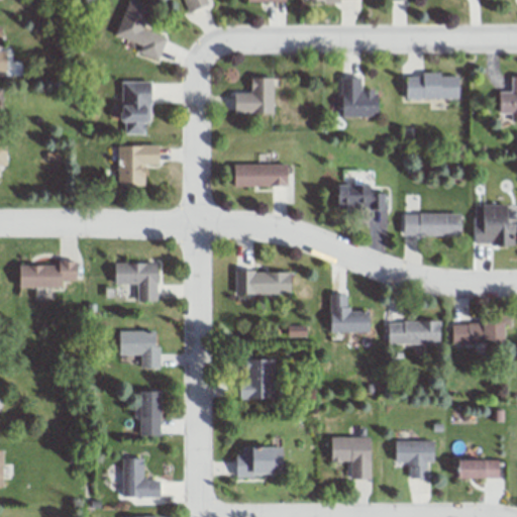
[(141,44),(138,52),(159,59),(167,36),(143,28),(150,6),(132,0),(127,0),(116,36),(141,44)]
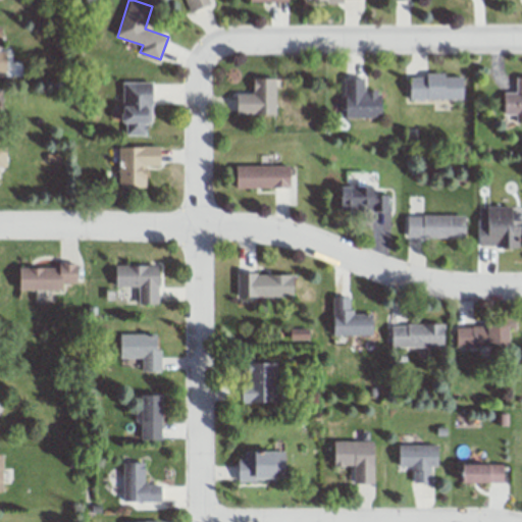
[(185,0),(190,11),(210,4),(208,0),(185,0)]
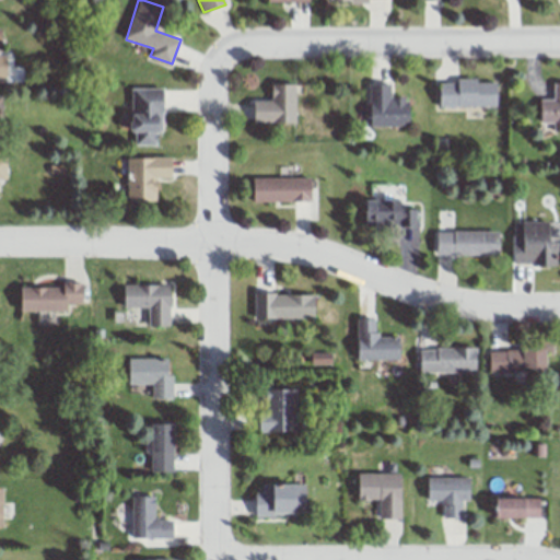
[(498,105),(498,80),(439,80),(439,105),(498,105)]
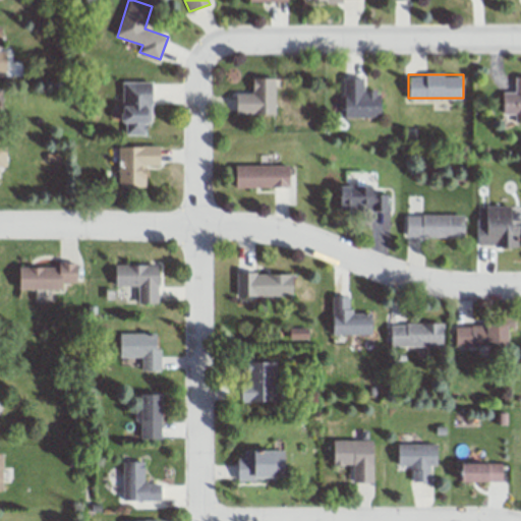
[(503,91),(503,119),(520,118),(520,75),(516,76),(516,91),(503,91)]
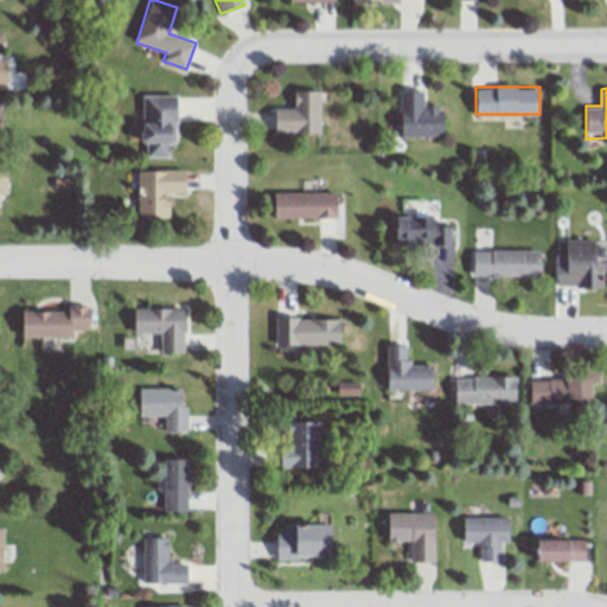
[(445,135),(445,104),(423,104),(423,89),(400,89),(400,135),(445,135)]
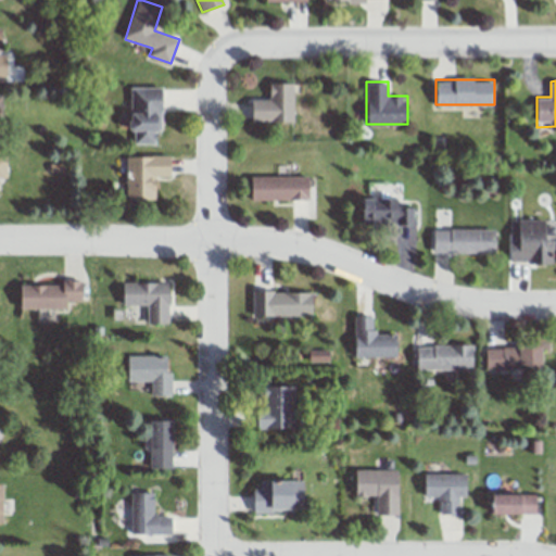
[(293,83),(269,83),(269,98),(251,98),(251,121),(293,121),(293,83)]
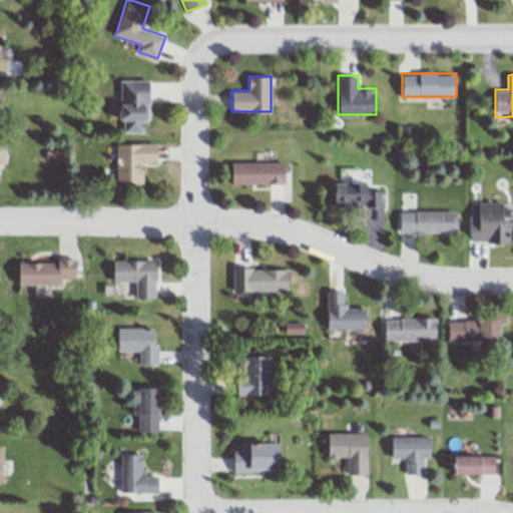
[(121,132),(149,132),(149,80),(120,80),(121,132)]
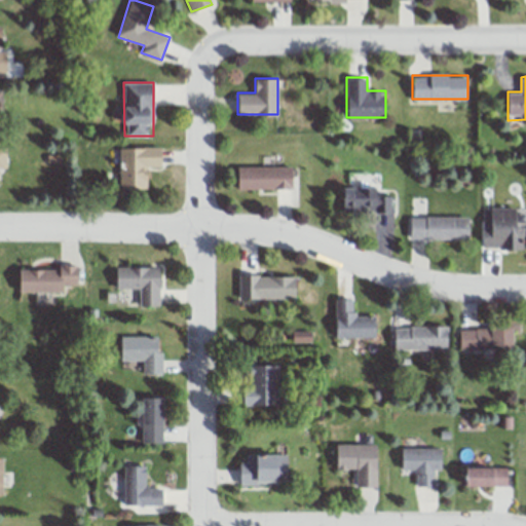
[(147,166),(161,166),(162,148),(120,147),(119,188),(147,188),(147,166)]
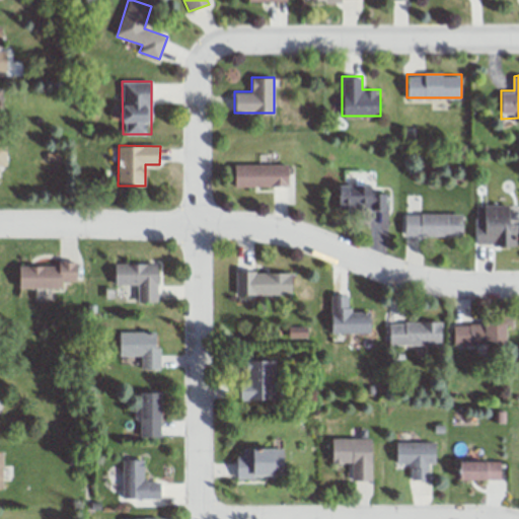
[(234,163),(234,186),(289,186),(289,163),(234,163)]
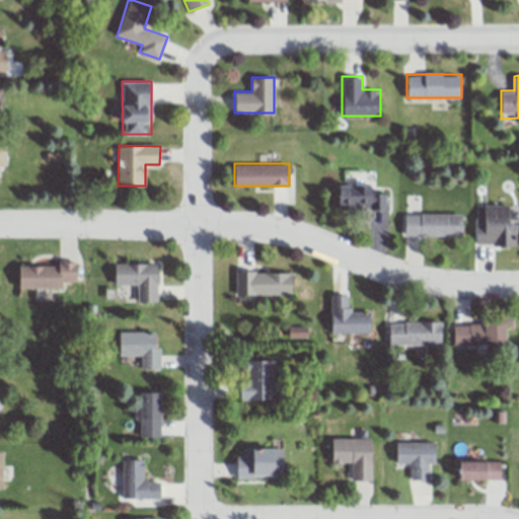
[(339,209),(381,209),(381,192),(374,192),(374,183),(339,183),(339,209)]
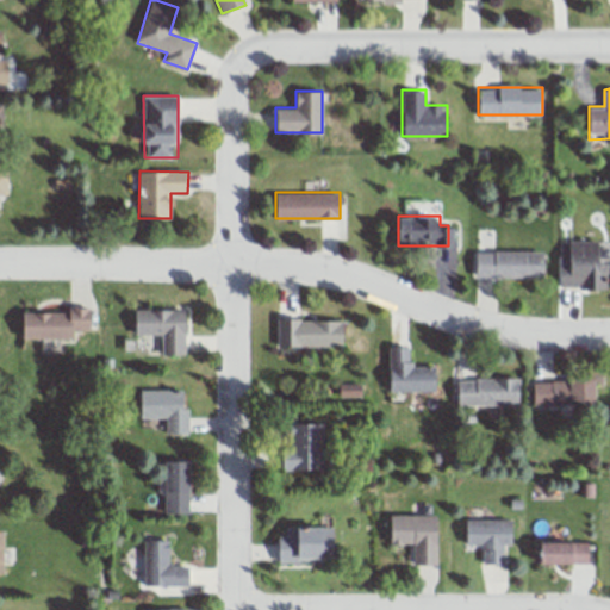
[(568,241),(568,263),(559,263),(559,288),(605,288),(605,241),(568,241)]
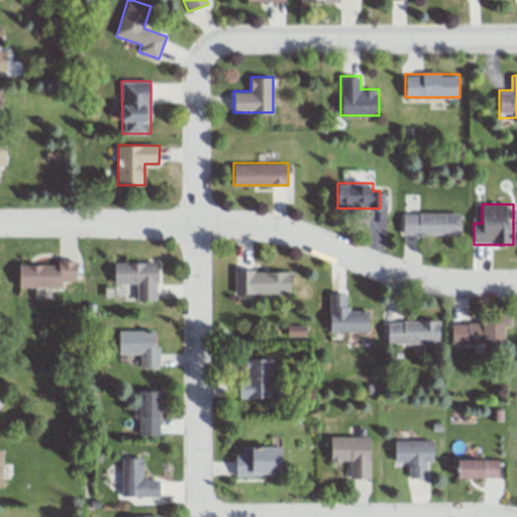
[(460,235),(460,212),(402,212),(402,235),(460,235)]
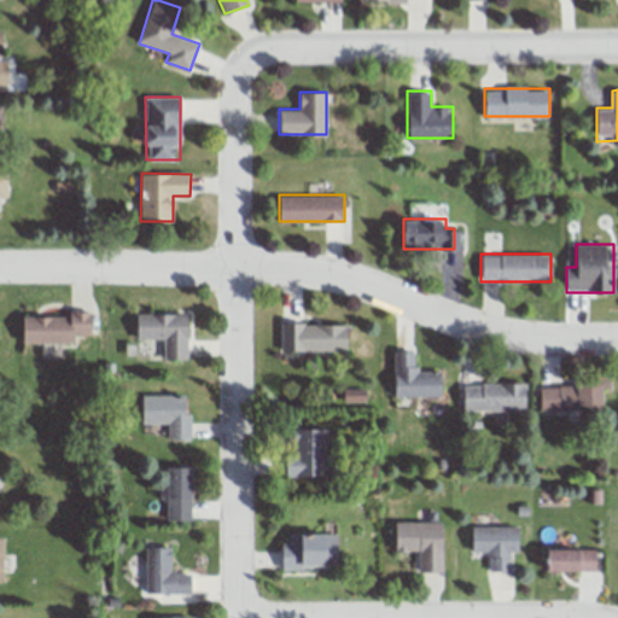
[(187,313),(136,313),(136,338),(163,338),(163,360),(187,360),(187,313)]
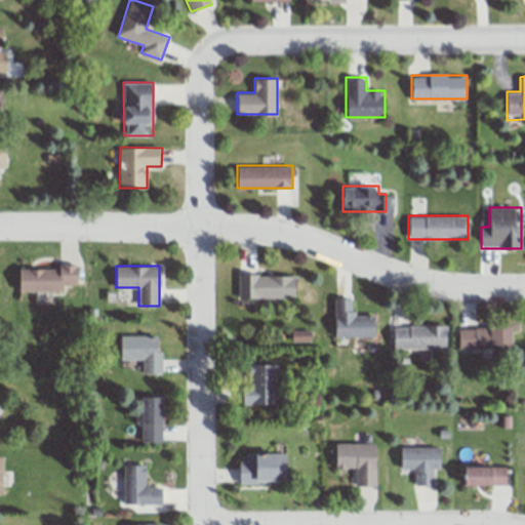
[(18,291),(62,291),(62,284),(78,284),(78,268),(18,268),(18,291)]
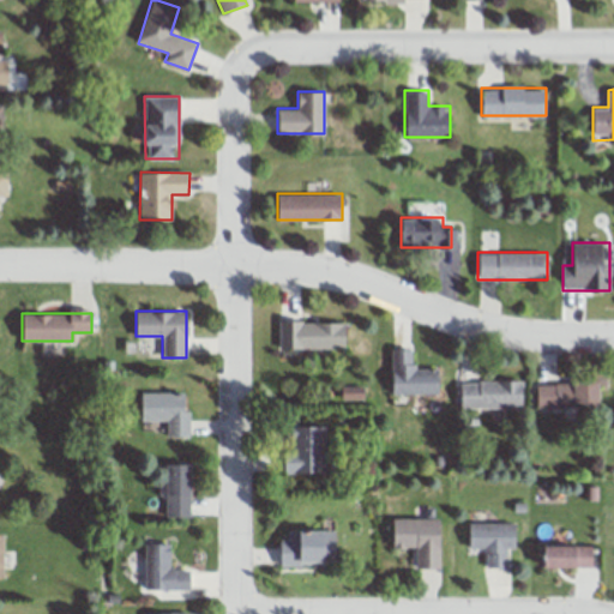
[(277,348),(345,348),(345,321),(277,321),(277,348)]
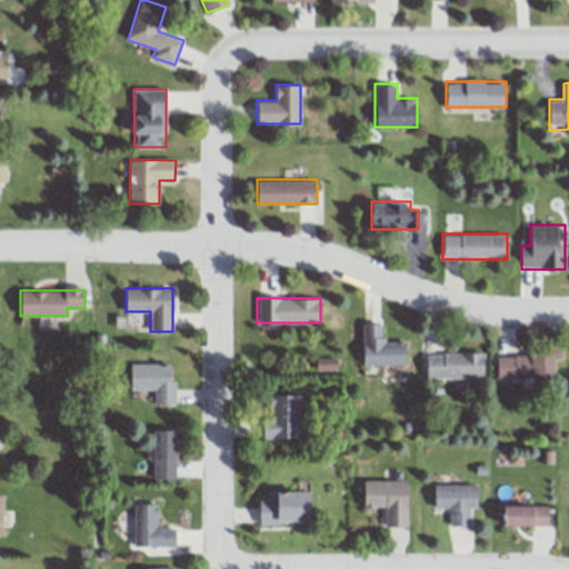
[(383,341),(383,323),(362,323),(362,363),(407,365),(407,341),(383,341)]
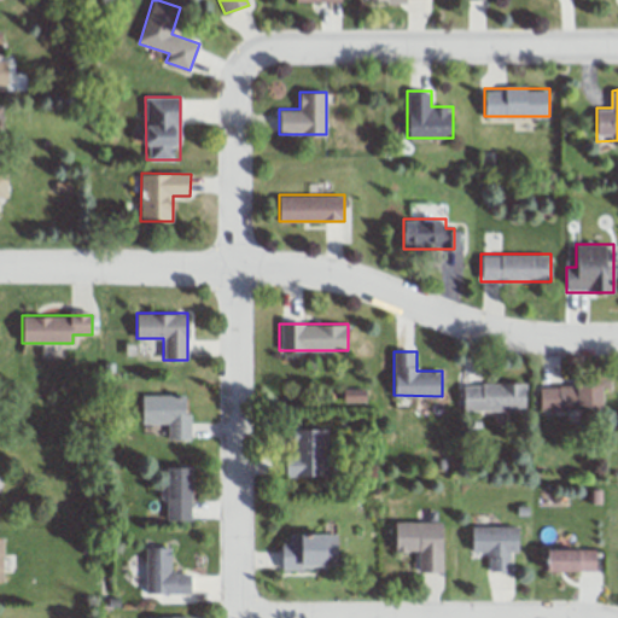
[(526,383),(462,383),(462,410),(526,410),(526,383)]
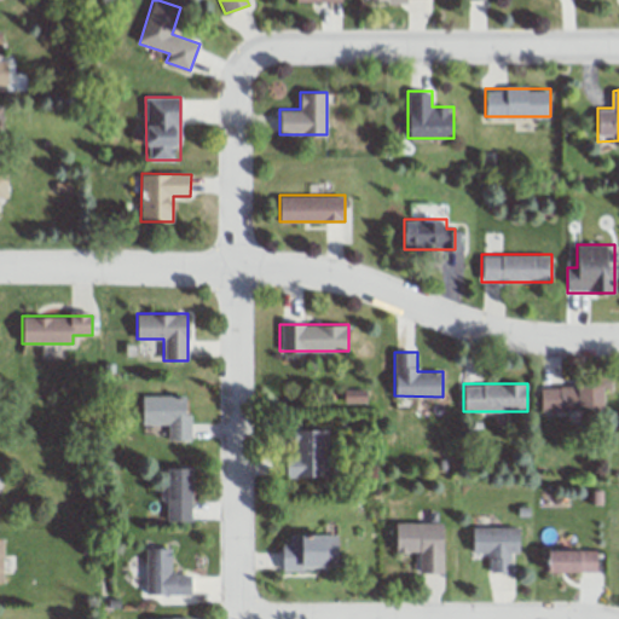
[(541,411),(605,411),(605,385),(541,385),(541,411)]
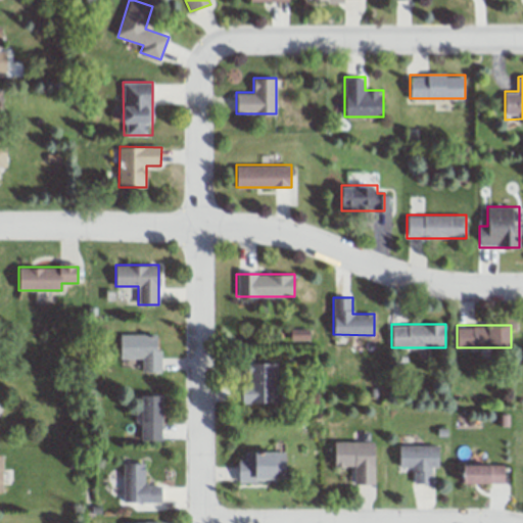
[(161,371),(161,334),(120,334),(120,358),(141,358),(141,371),(161,371)]
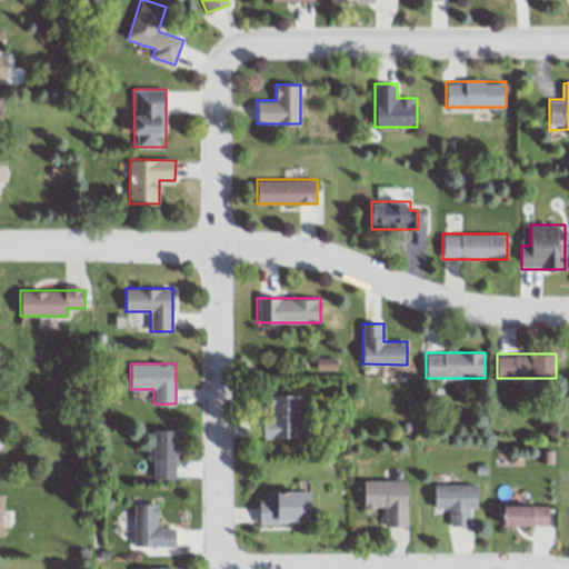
[(301,393),(266,393),(266,438),(301,438),(301,393)]
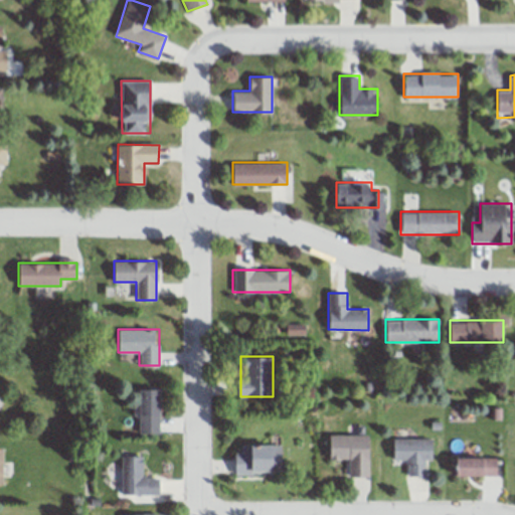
[(160,388),(140,388),(140,406),(134,406),(134,415),(121,415),(121,436),(160,436),(160,388)]
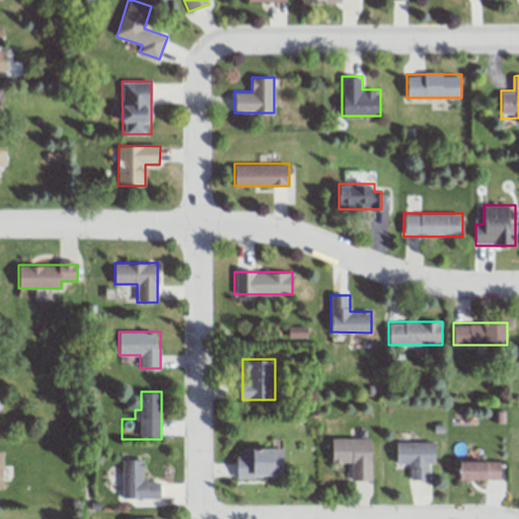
[(372,479),(372,439),(331,439),(331,463),(352,463),(352,479),(372,479)]
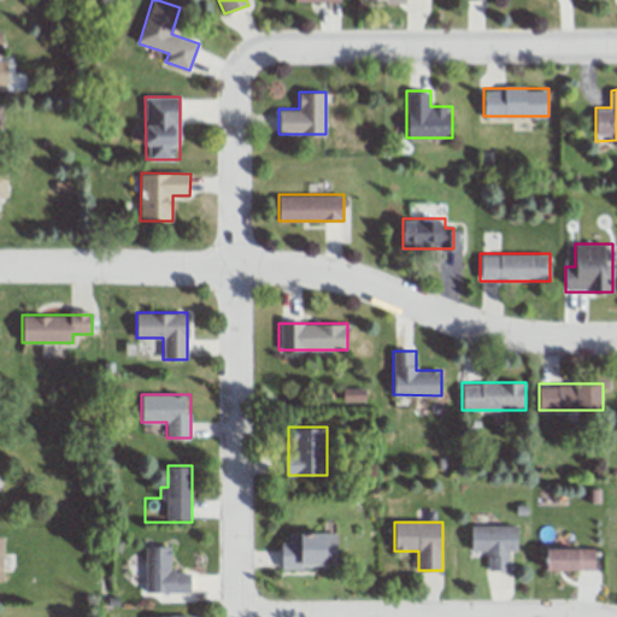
[(517,550),(517,526),(470,526),(470,551),(488,551),(488,570),(509,570),(509,550),(517,550)]
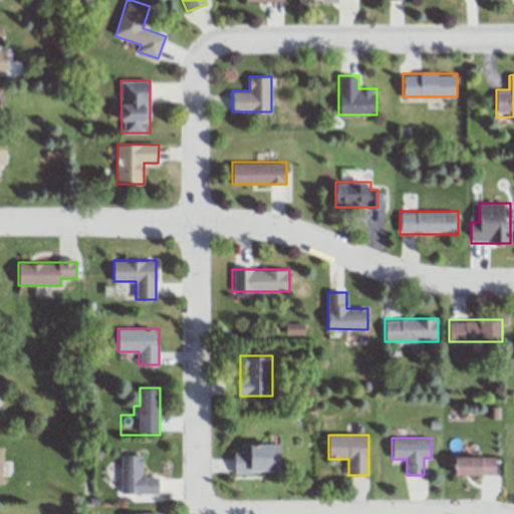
[(281,444),(251,444),(251,451),(234,451),(234,473),(281,473),(281,444)]
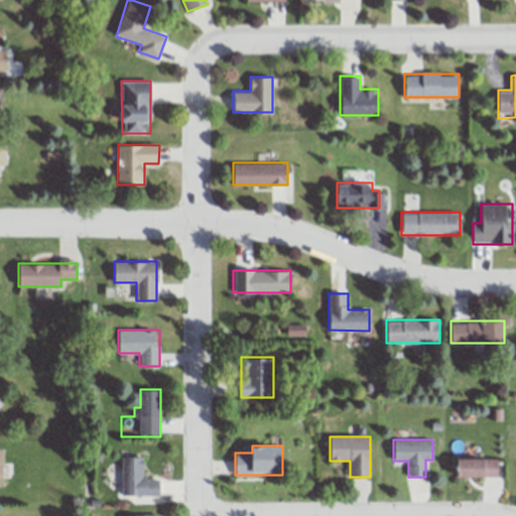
[(121,457),(121,495),(160,495),(160,479),(143,479),(143,457),(121,457)]
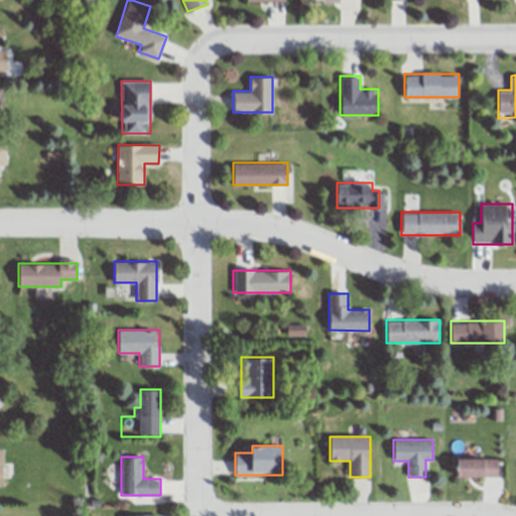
[(498,477),(498,458),(457,458),(457,477),(498,477)]
